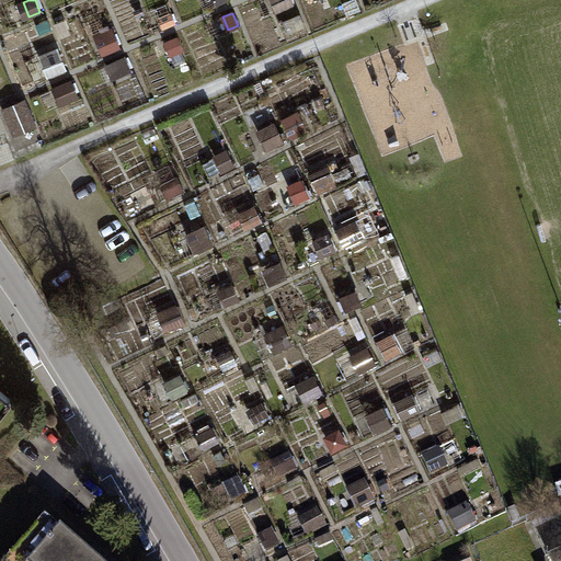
[(174,23),(170,14),(160,19),(163,27),(174,23)]
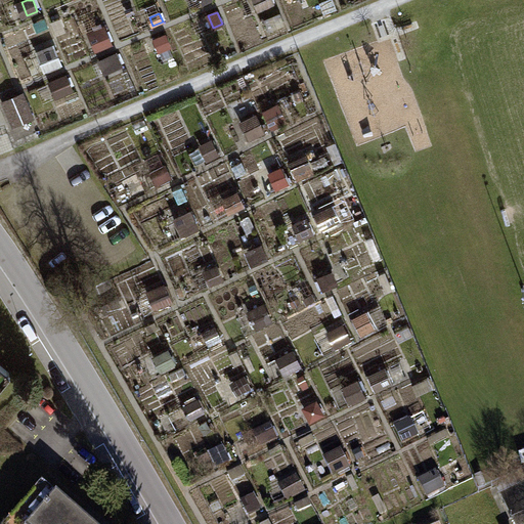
[(111,43),(104,27),(92,32),(98,48),(111,43)]
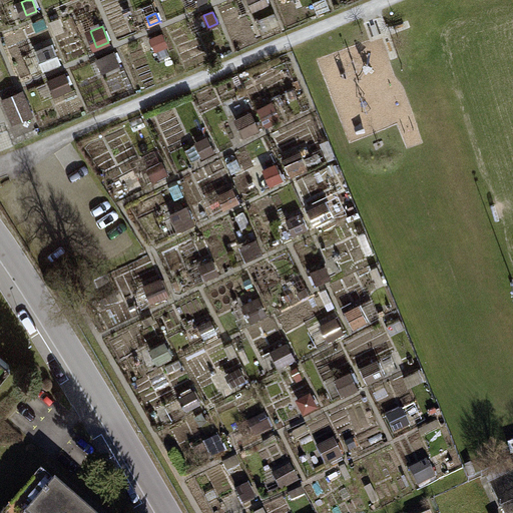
[(118,64),(113,53),(105,56),(111,68),(118,64)]
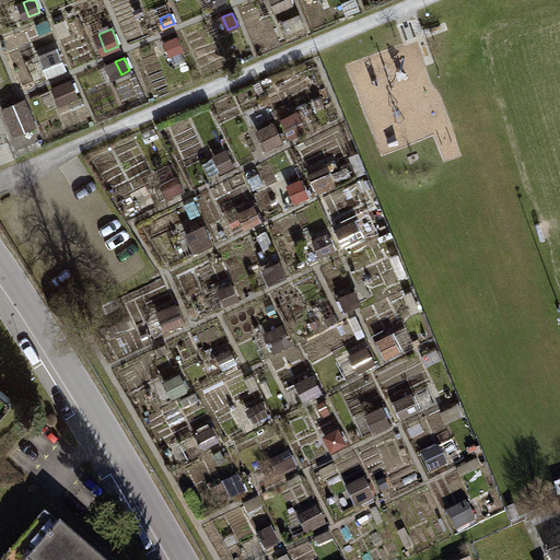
[(77,96),(71,82),(56,88),(62,103),(77,96)]
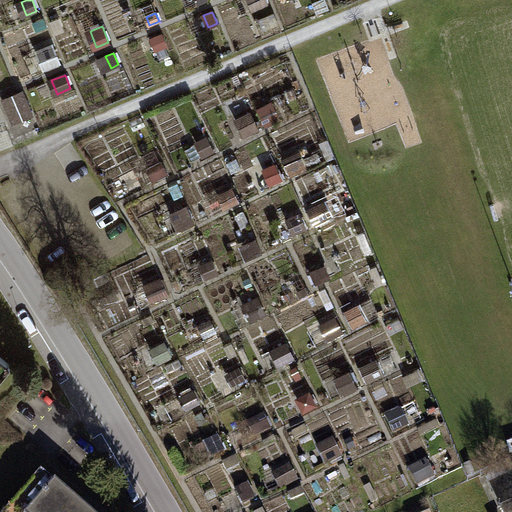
[(11,118),(30,110),(22,92),(3,100),(11,118)]
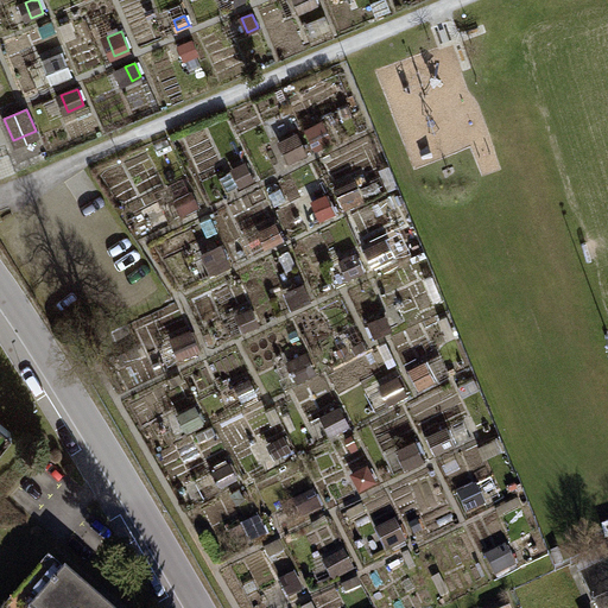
[(331,141),(322,122),(306,131),(317,149),(331,141)]
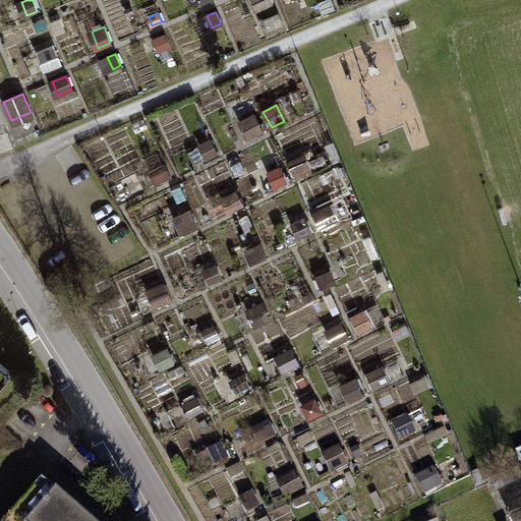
[(263,130),(254,114),(240,122),(248,137),(263,130)]
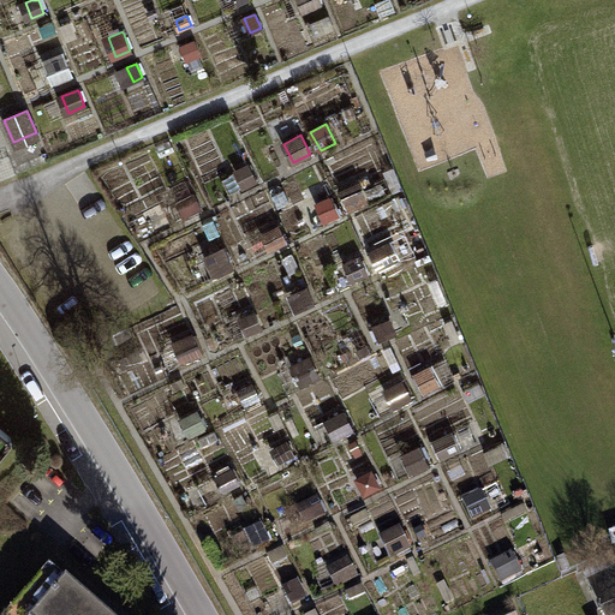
[(257,181),(249,165),(237,171),(245,187),(257,181)]
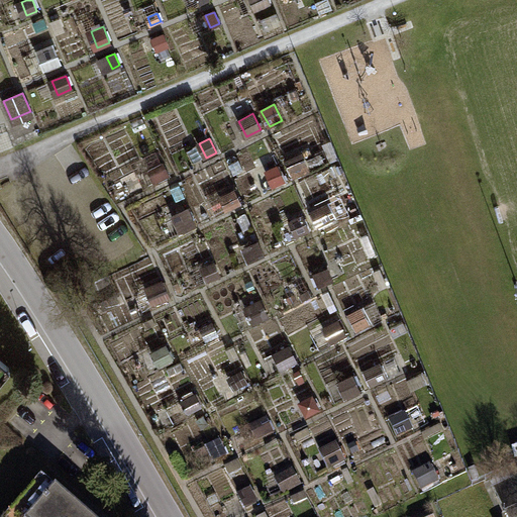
[(299,156),(287,162),(294,176),(306,171),(299,156)]
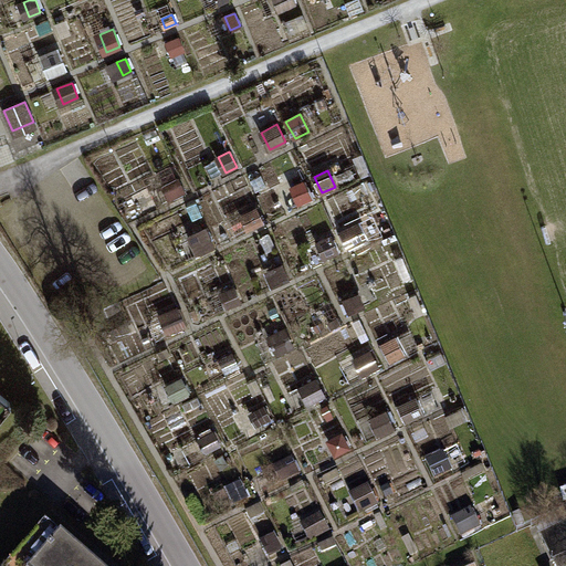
[(184,192),(178,179),(167,185),(171,197),(184,192)]
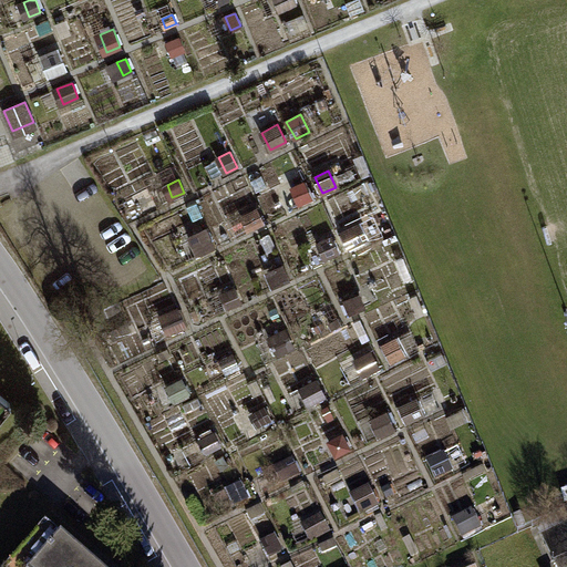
[(295,187),(302,203),(313,197),(306,182),(295,187)]
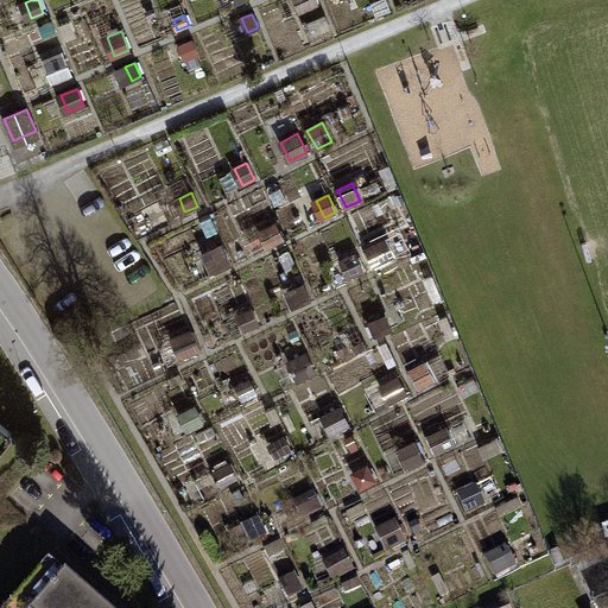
[(261,232),(268,245),(283,239),(276,225),(261,232)]
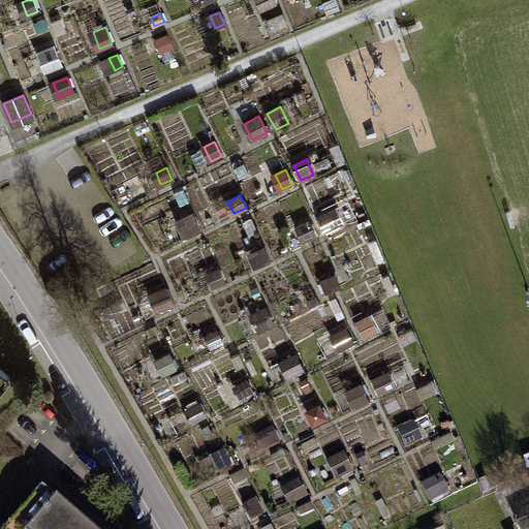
[(192,215),(180,220),(187,237),(199,231),(192,215)]
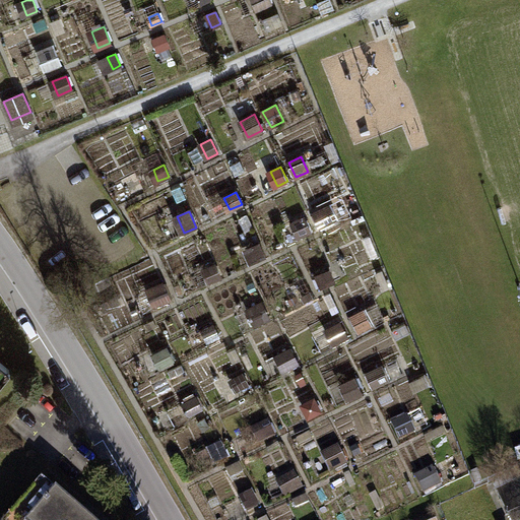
[(309,232),(303,218),(293,222),(299,237),(309,232)]
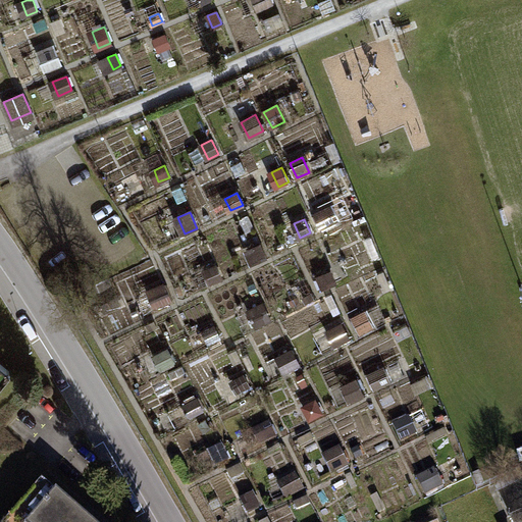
[(254,262),(266,257),(261,245),(248,250),(254,262)]
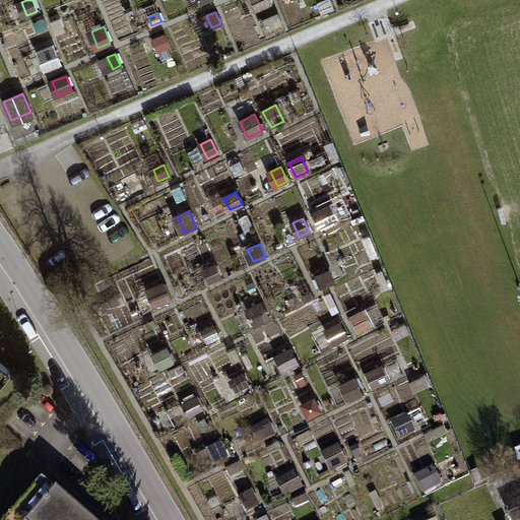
[(220,277),(215,267),(211,269),(216,279),(220,277)]
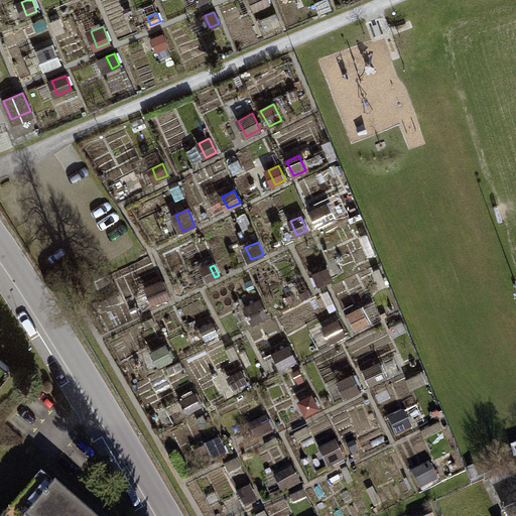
[(331,280),(325,269),(312,274),(318,286),(331,280)]
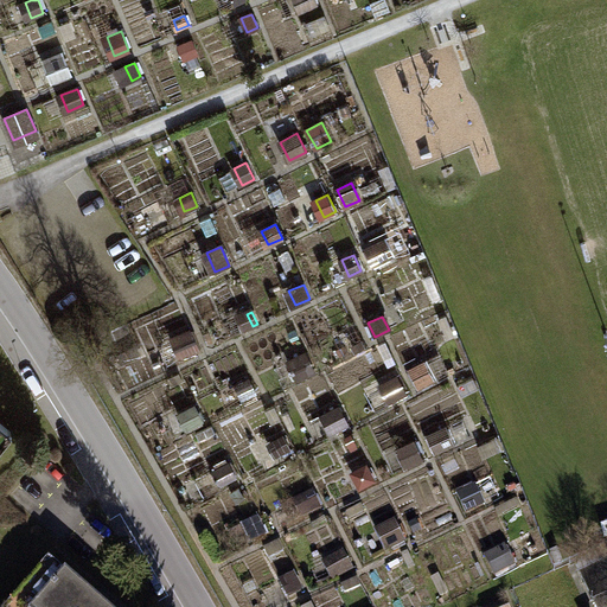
[(198,350),(190,331),(174,338),(183,357),(198,350)]
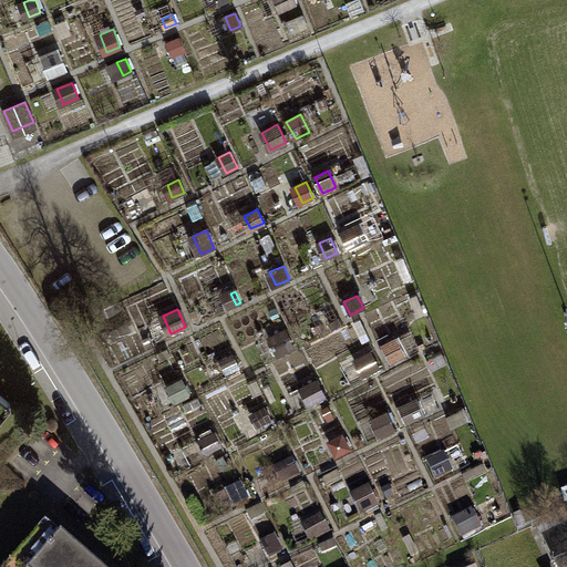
[(400,334),(383,342),(392,359),(408,350),(400,334)]
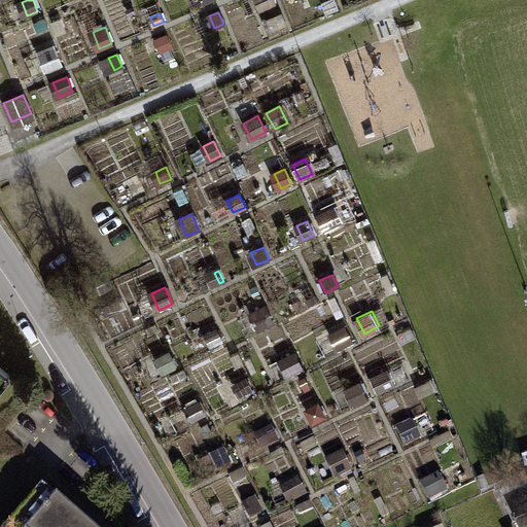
[(210,346),(222,340),(216,328),(204,335),(210,346)]
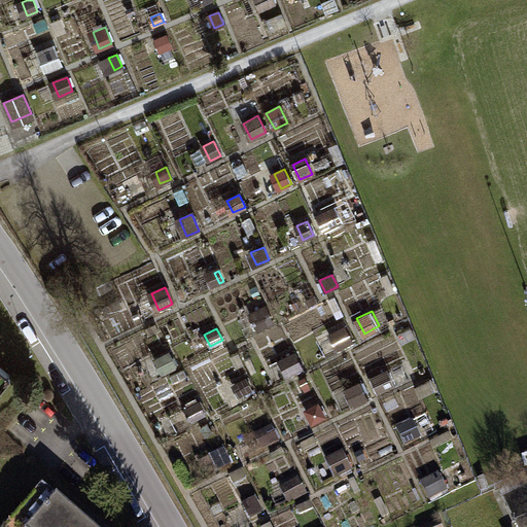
[(175,364),(169,353),(157,360),(164,372),(175,364)]
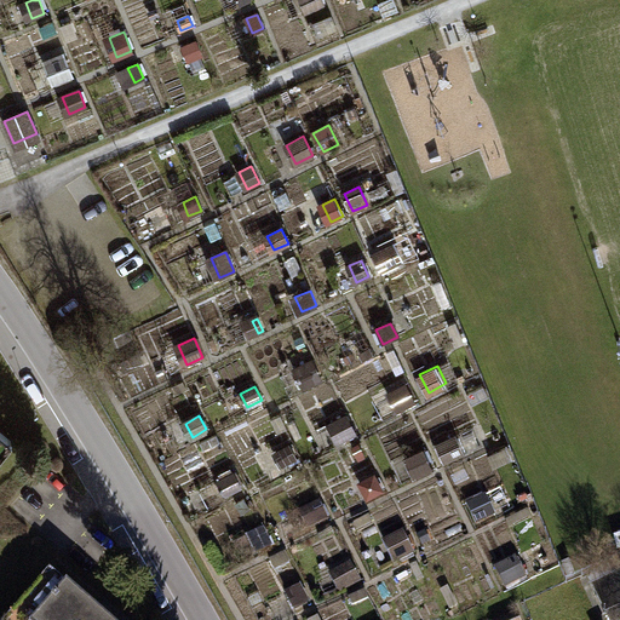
[(0,434),(0,454),(10,442),(0,434)]
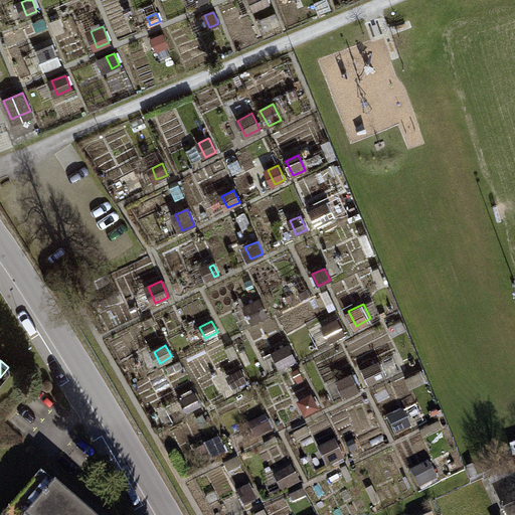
[(383,377),(376,363),(362,370),(369,384),(383,377)]
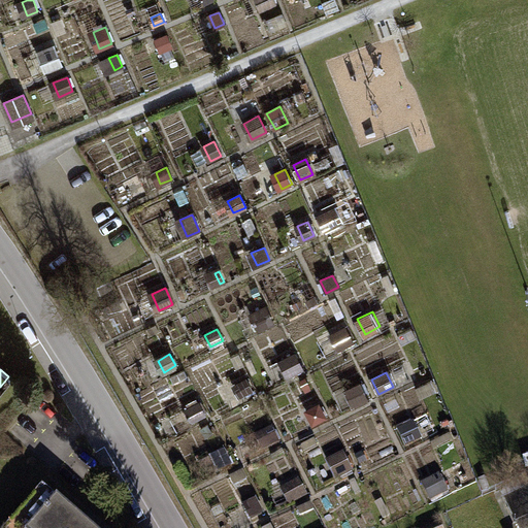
[(251,393),(243,381),(235,385),(242,397),(251,393)]
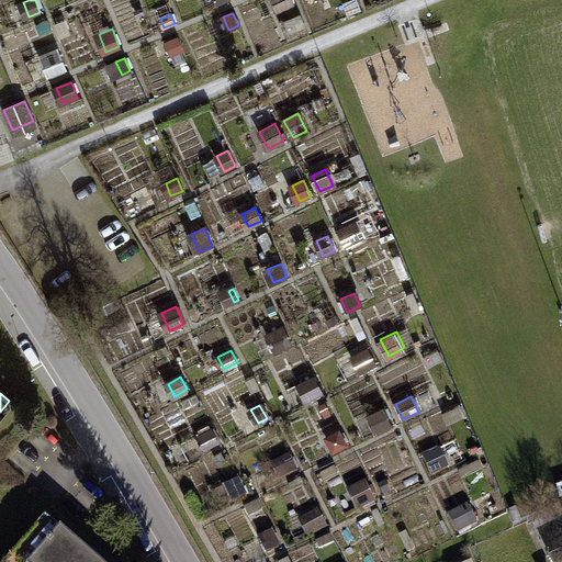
[(392,425),(383,408),(370,415),(379,433),(392,425)]
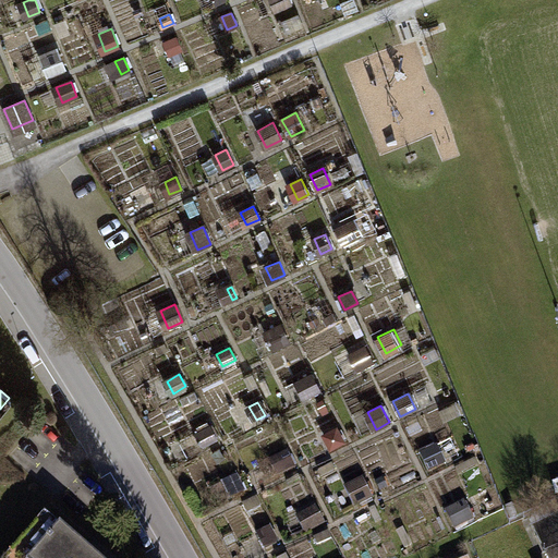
[(217,439),(210,426),(195,434),(202,447),(217,439)]
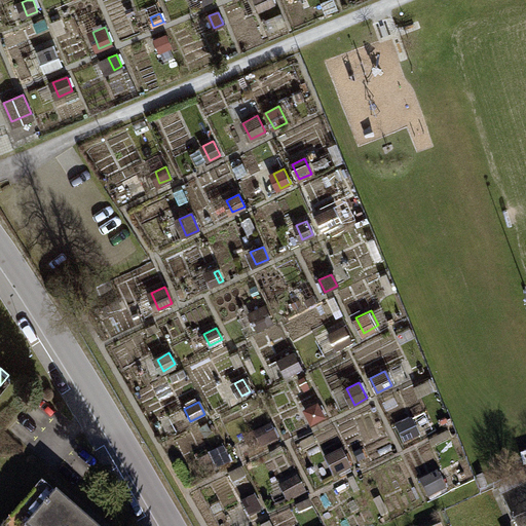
[(257,433),(264,447),(278,440),(271,426),(257,433)]
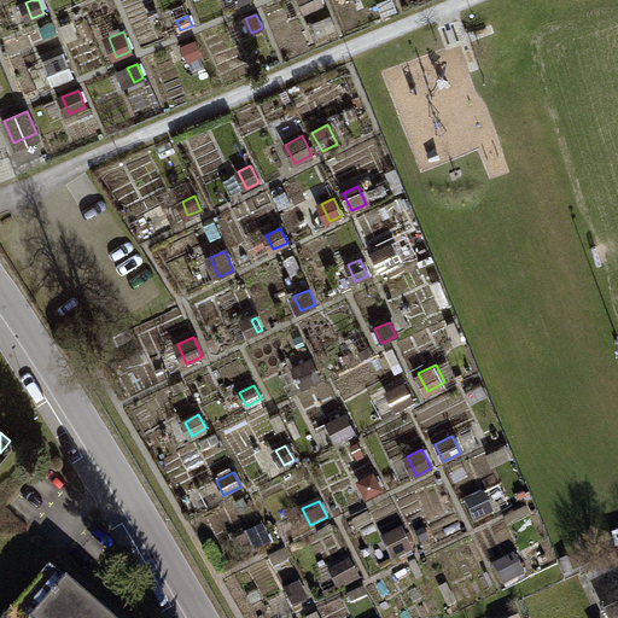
[(263,528),(249,535),(258,552),(272,544),(263,528)]
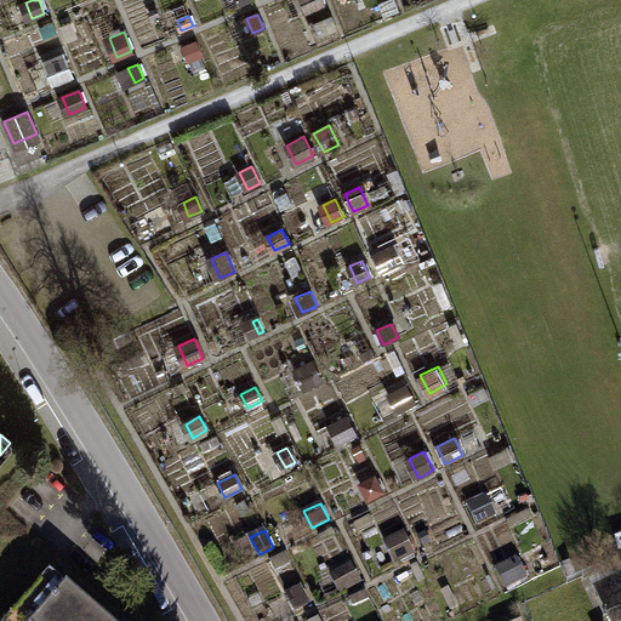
[(414,553),(403,534),(388,542),(398,562),(414,553)]
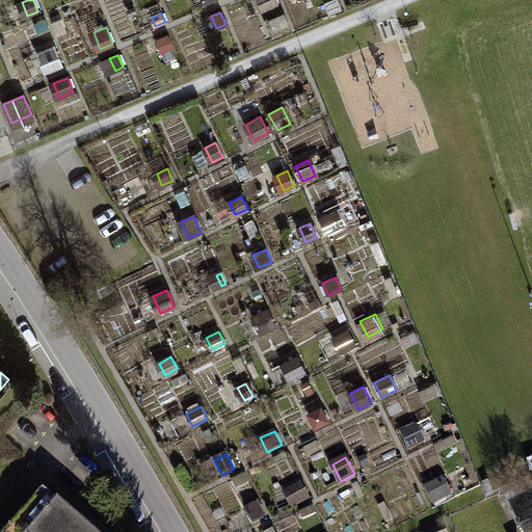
[(297,504),(307,499),(300,485),(290,490),(297,504)]
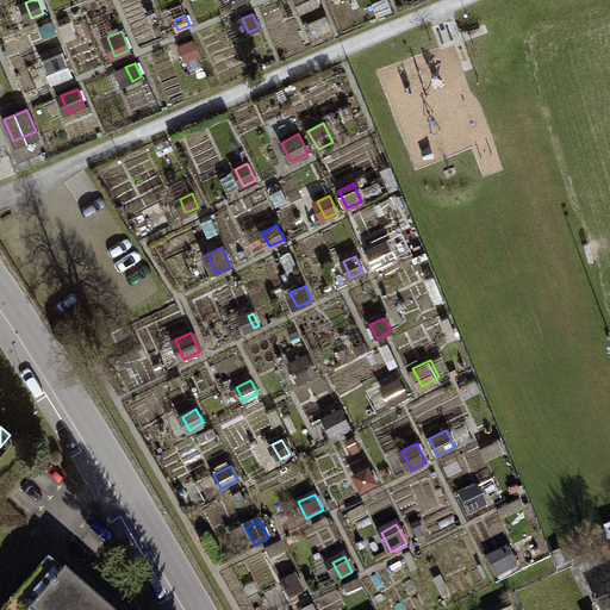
[(609,609),(609,558),(579,573),(597,609),(609,609)]
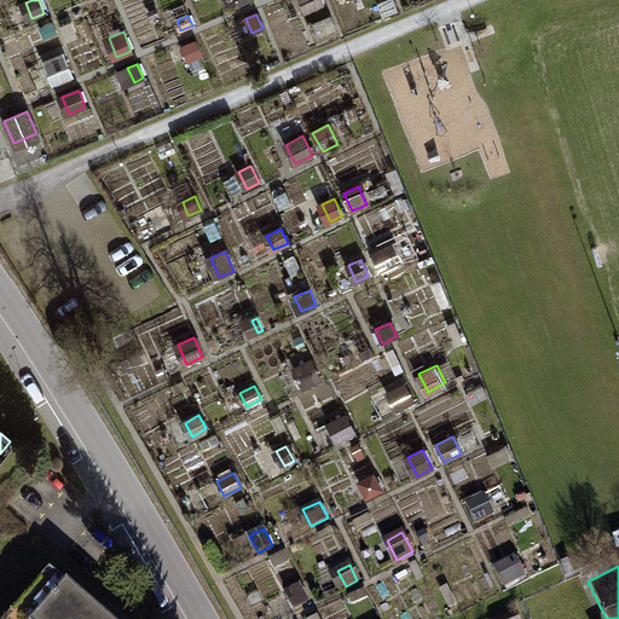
[(108,618),(50,572),(10,618),(108,618)]
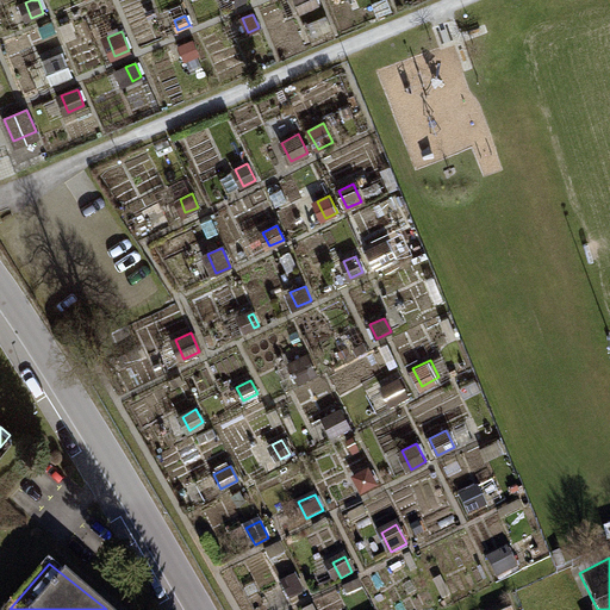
[(290,599),(303,593),(294,578),(282,584),(290,599)]
